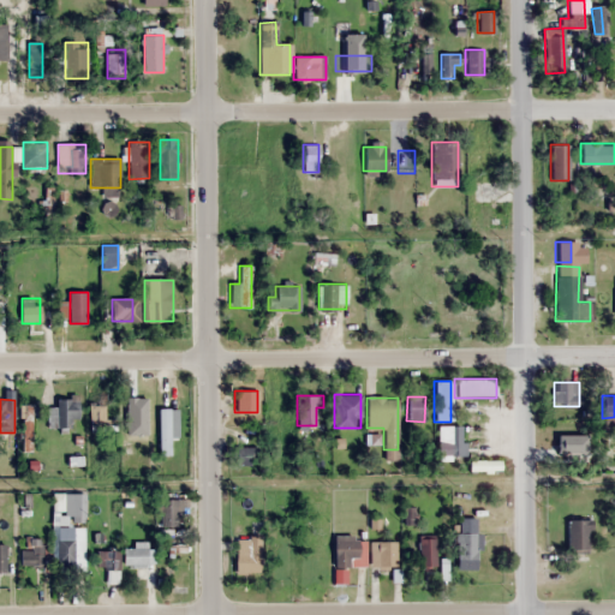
[(48,408),(48,429),(71,429),(71,418),(81,418),(81,399),(58,399),(58,408),(48,408)]
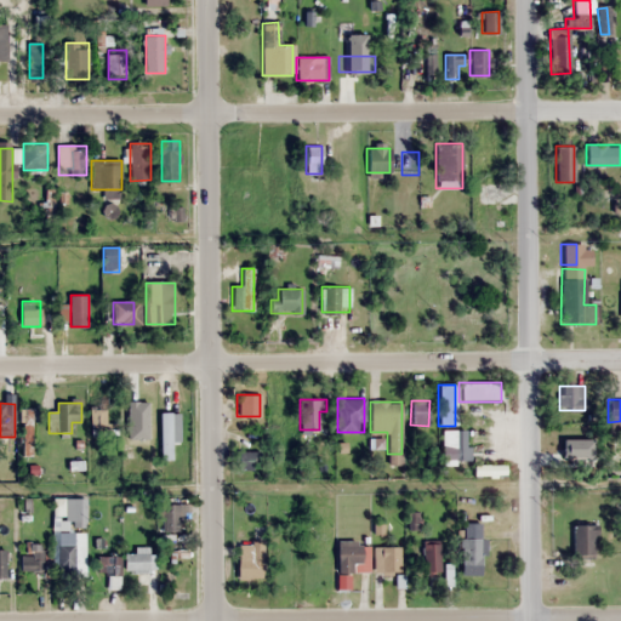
[(155,434),(155,405),(132,405),(132,434),(155,434)]
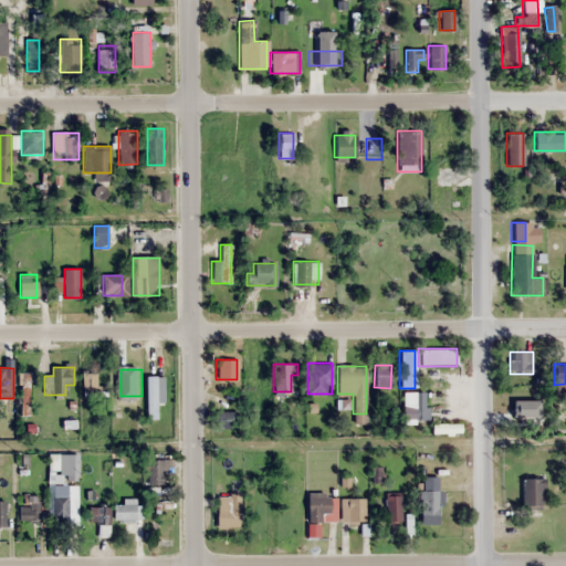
[(104,398),(104,387),(96,387),(96,371),(82,371),(82,398),(104,398)]
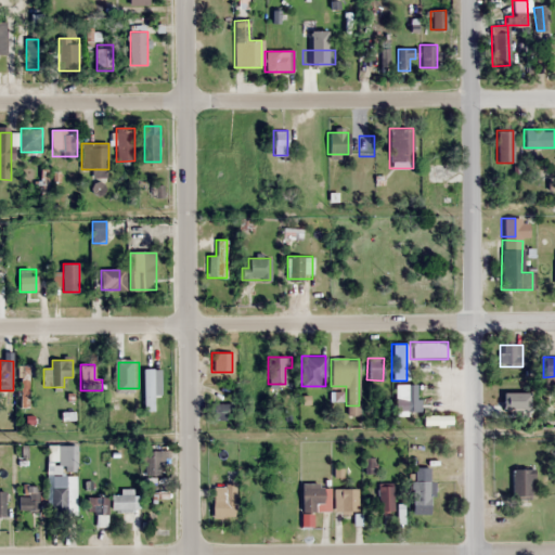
[(22,366),(22,407),(30,407),(30,366),(22,366)]
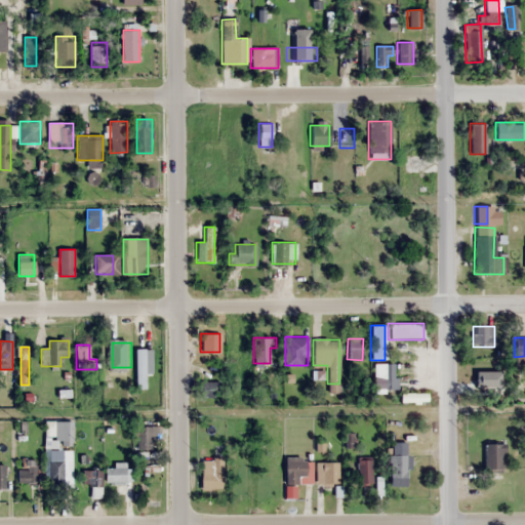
[(490,362),(473,362),(473,389),(499,389),(499,374),(490,374),(490,362)]
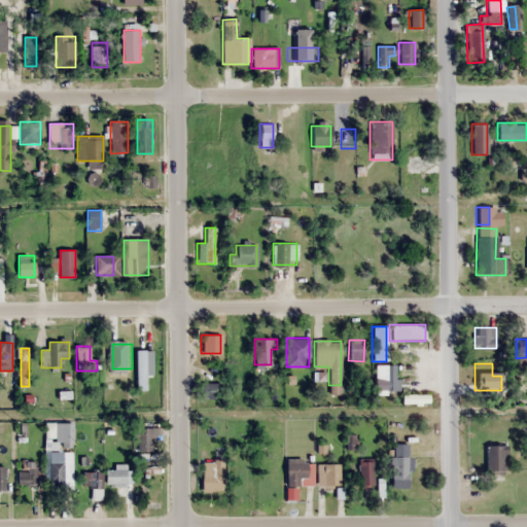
[(373,394),(396,394),(396,364),(373,364),(373,394)]
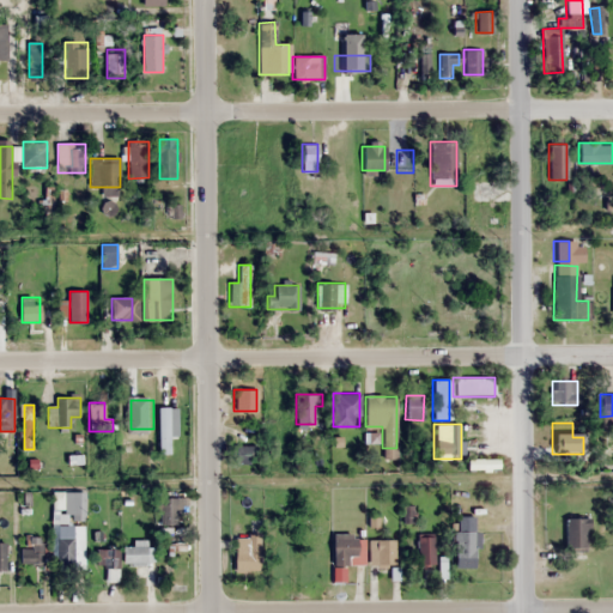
[(255,445),(235,445),(235,463),(255,463),(255,445)]
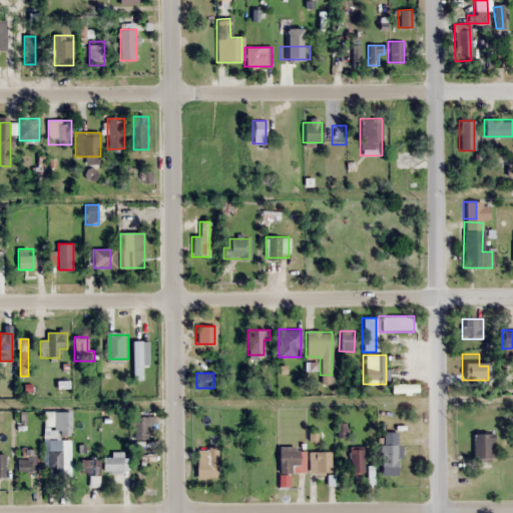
[(417,384),(391,384),(391,394),(417,394),(417,384)]
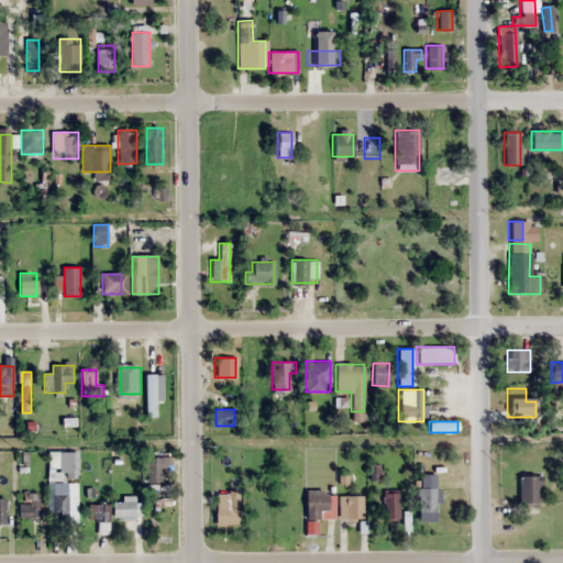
[(62,473),(78,473),(77,452),(61,453),(62,473)]
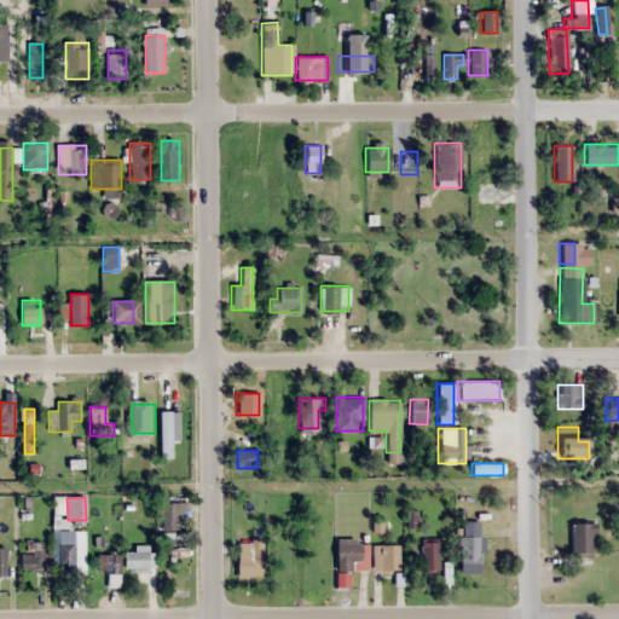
[(484,516),(484,499),(460,499),(460,516),(484,516)]
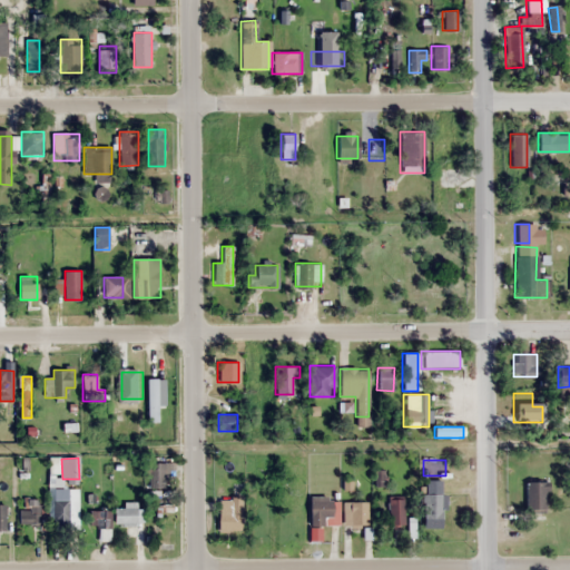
[(168,489),(168,463),(146,463),(146,489),(168,489)]
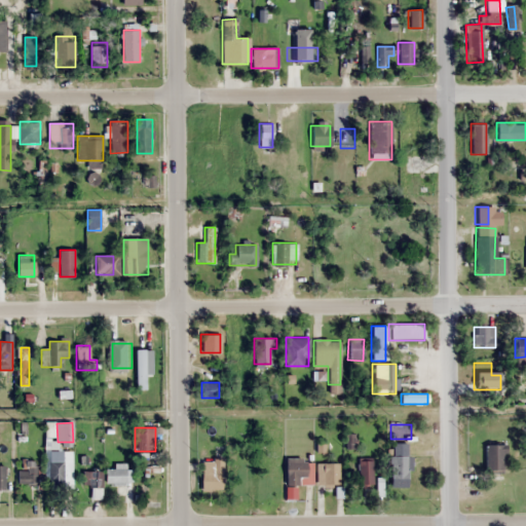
[(503,471),(503,445),(484,445),(484,471),(503,471)]
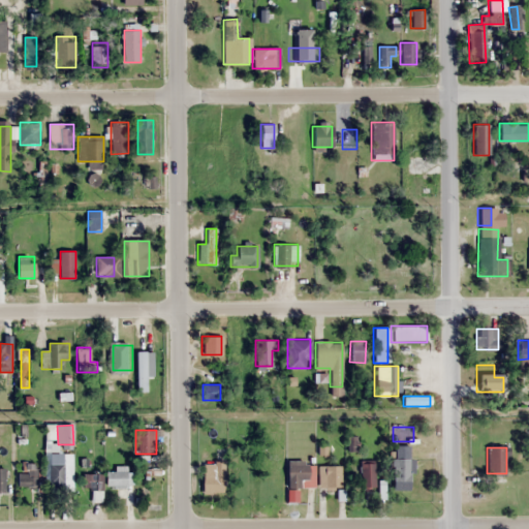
[(73,454),(51,454),(51,492),(73,492),(73,454)]
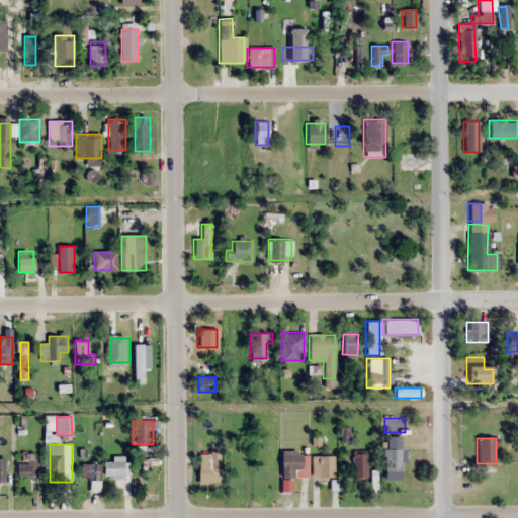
[(384,480),(403,480),(403,449),(384,449),(384,480)]
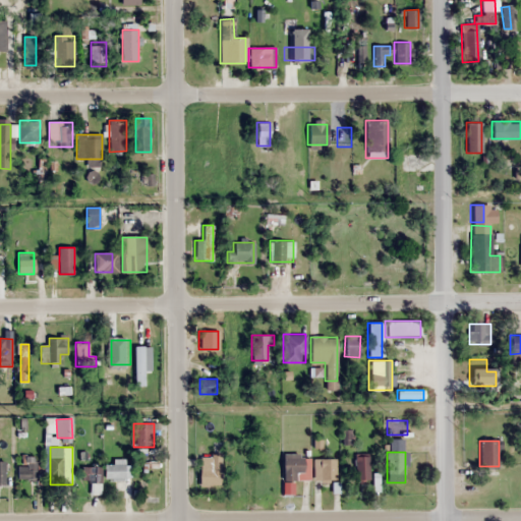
[(219,455),(198,455),(198,486),(219,486),(219,455)]
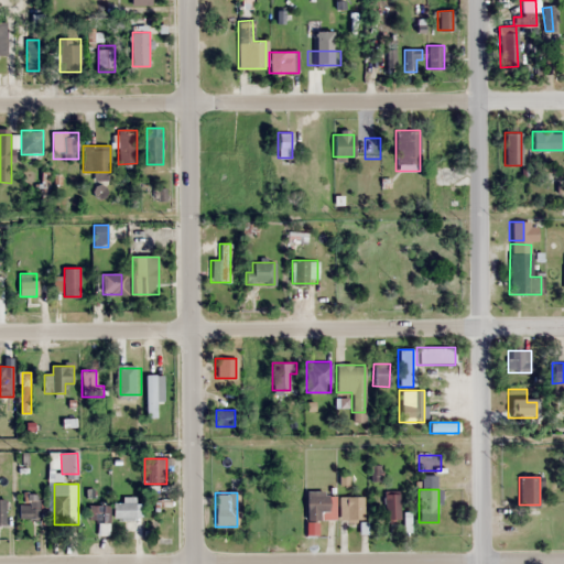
[(400,521),(399,492),(383,492),(383,521),(400,521)]
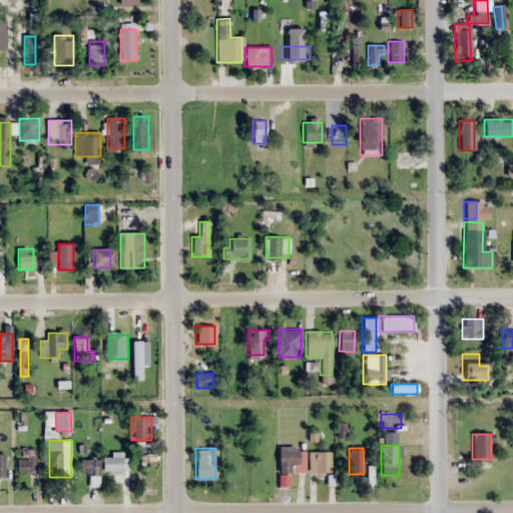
[(278,449),(278,473),(304,473),(304,449),(278,449)]
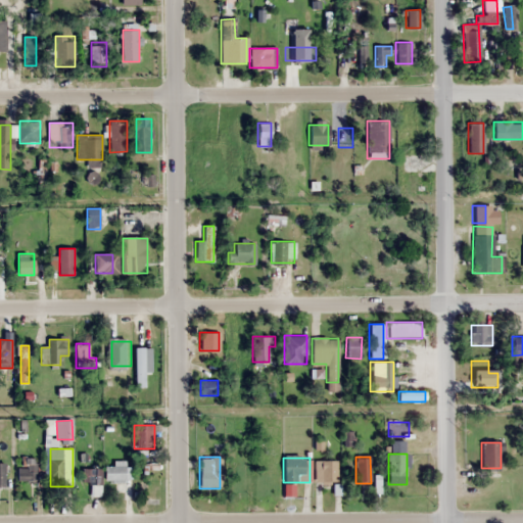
[(336,460),(316,460),(316,481),(336,481),(336,460)]
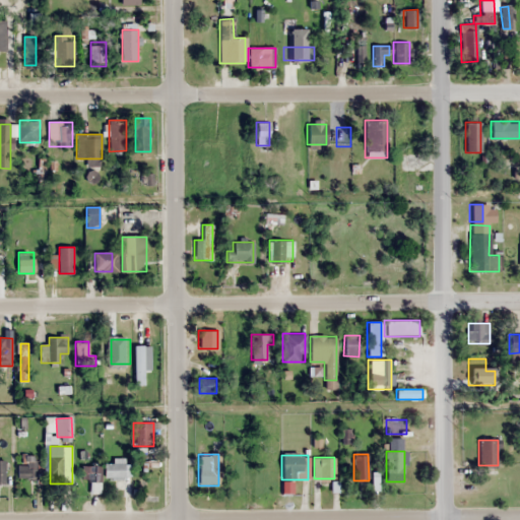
[(18,462),(18,479),(41,479),(41,462),(18,462)]
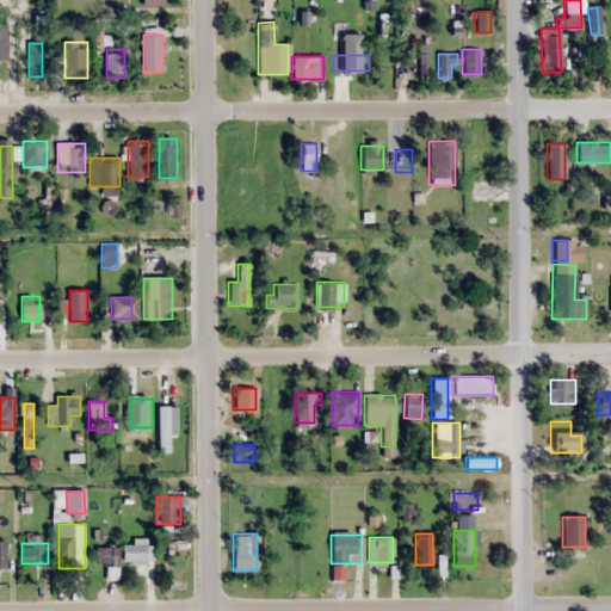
[(124,562),(150,562),(150,545),(124,545),(124,562)]
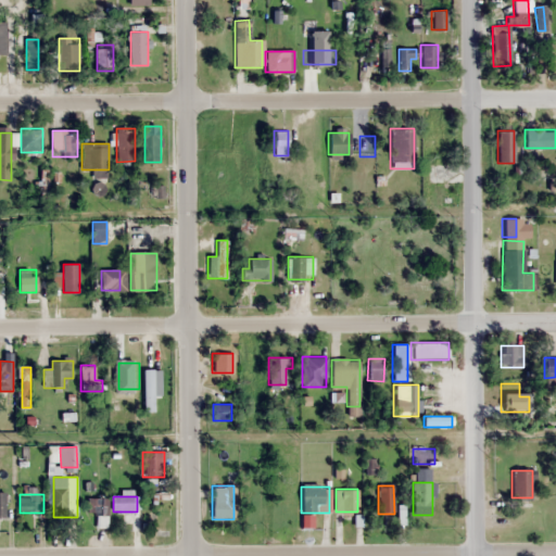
[(109,498),(89,498),(89,516),(109,516),(109,498)]
